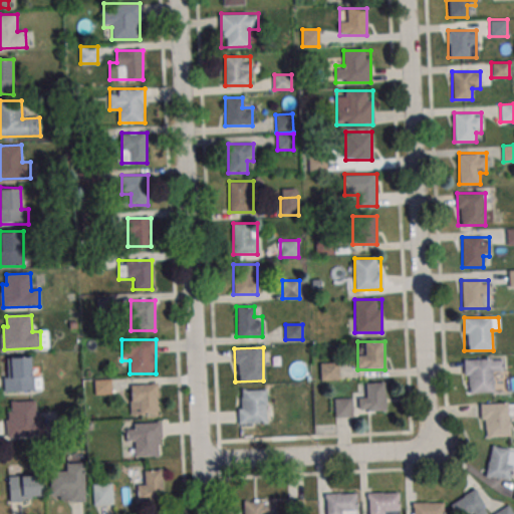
[(7,358),(32,357),(32,376),(34,376),(34,391),(4,393),(3,378),(8,377),(7,358)]
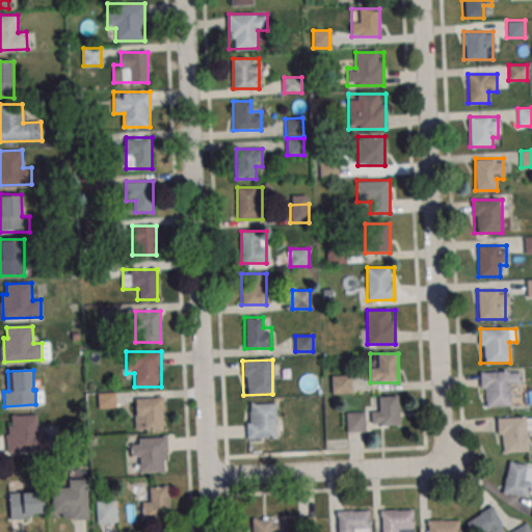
[(481,372),(481,406),(510,406),(510,383),(521,383),(521,372),(481,372)]
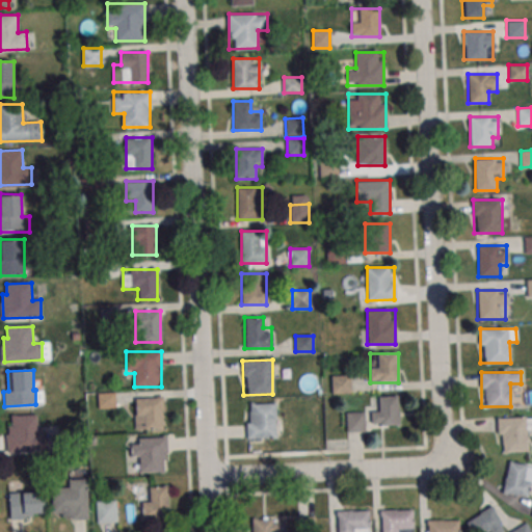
[(333,376),(333,393),(349,393),(349,376),(333,376)]
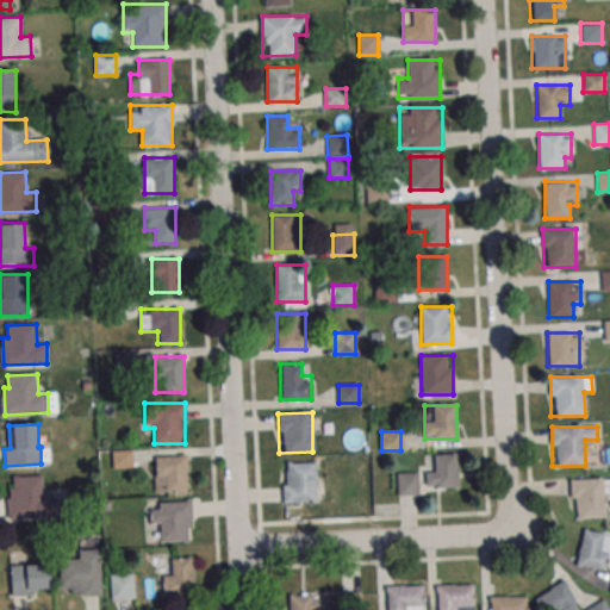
[(132,468),(132,449),(112,449),(112,468),(132,468)]
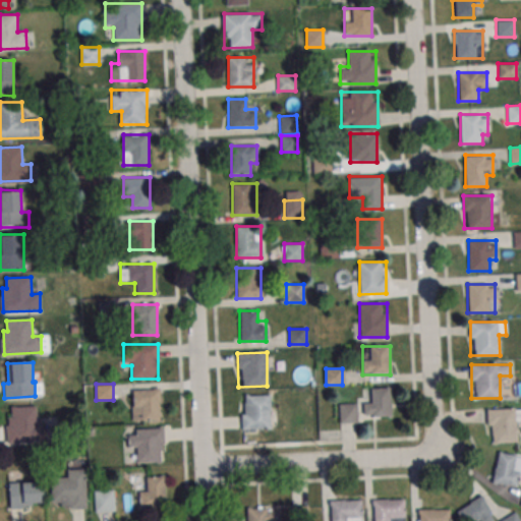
[(390,388),(370,388),(370,402),(361,402),(361,416),(390,416),(390,388)]
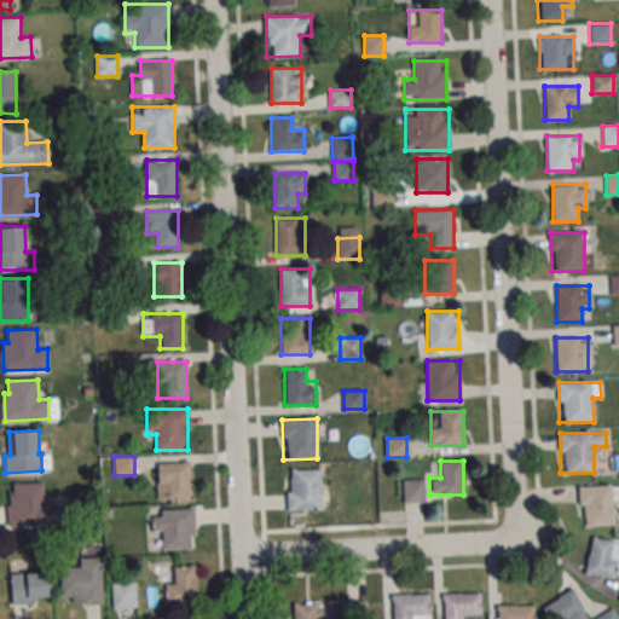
[(157,499),(189,499),(189,462),(157,462),(157,499)]
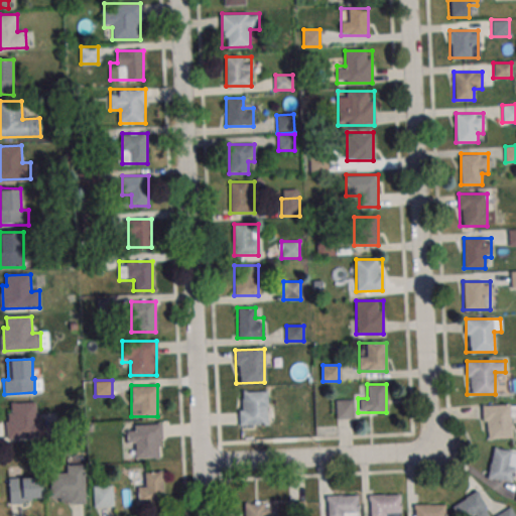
[(239,391),(239,424),(267,424),(267,391),(239,391)]
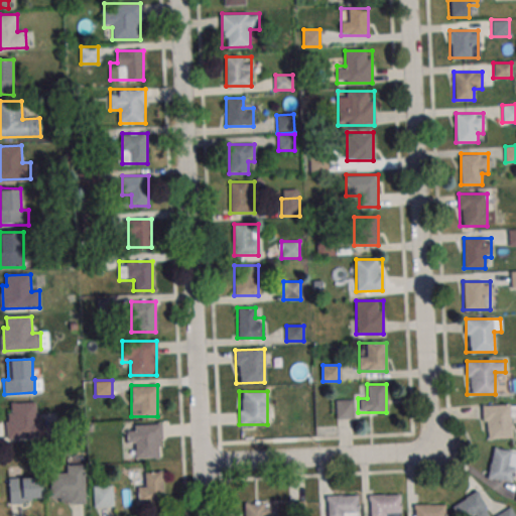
[(336,399),(336,419),(354,419),(354,399),(336,399)]
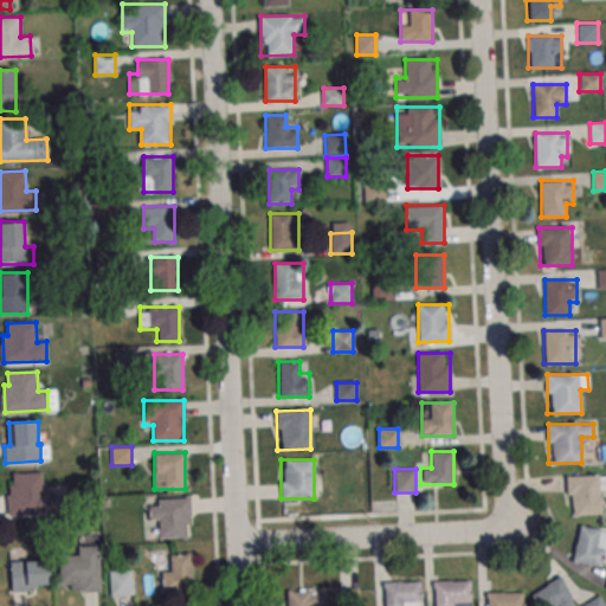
[(13,475),(43,472),(44,492),(53,491),(55,514),(8,516),(7,496),(11,496),(10,485),(14,485),(13,475)]
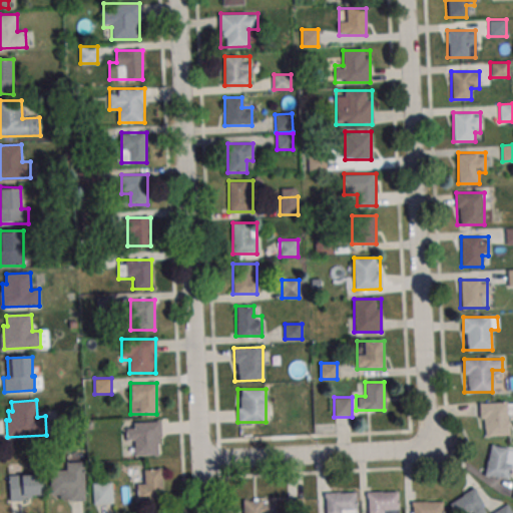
[(480,403),(480,436),(508,436),(508,403),(480,403)]
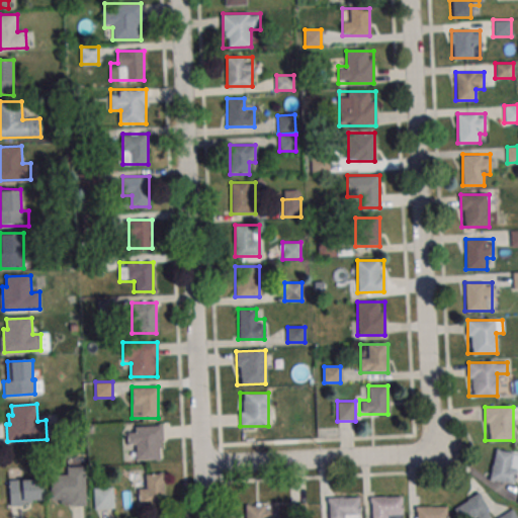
[(162,425),(126,425),(126,447),(134,447),(134,459),(162,459),(162,425)]
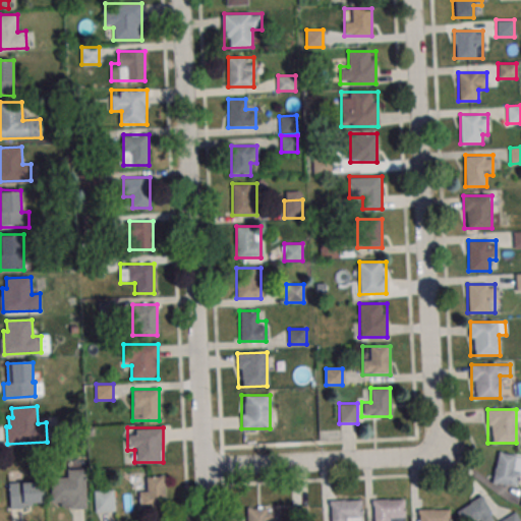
[(517,487),(520,466),(520,456),(499,452),(493,482),(517,487)]
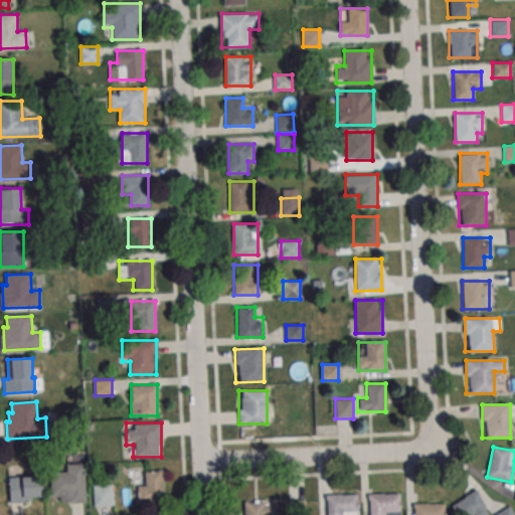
[(51,503),(86,502),(86,465),(65,465),(65,473),(51,473),(51,503)]
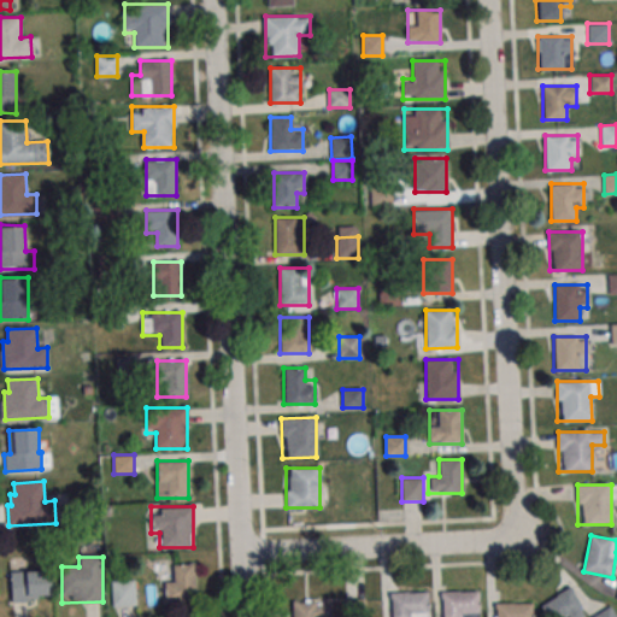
[(164,600),(194,600),(194,564),(172,564),(172,580),(164,580),(164,600)]
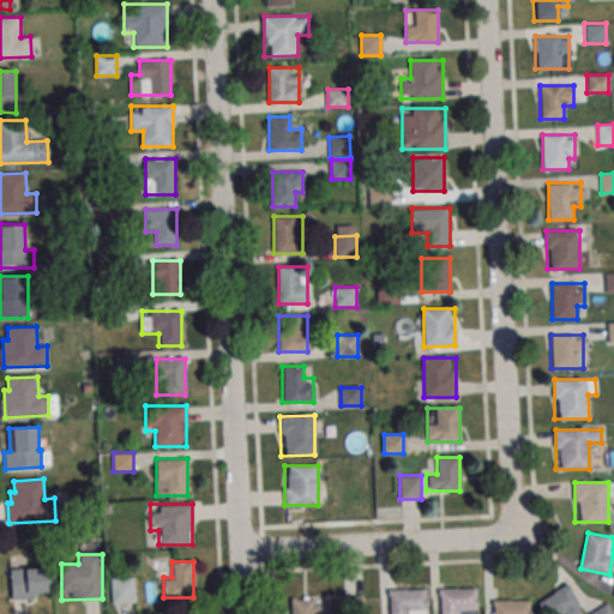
[(10,599),(52,597),(50,567),(8,567),(10,599)]
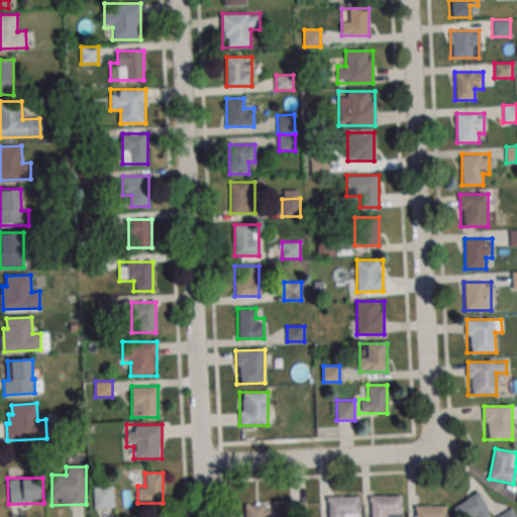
[(113,487),(95,487),(95,507),(113,507),(113,487)]
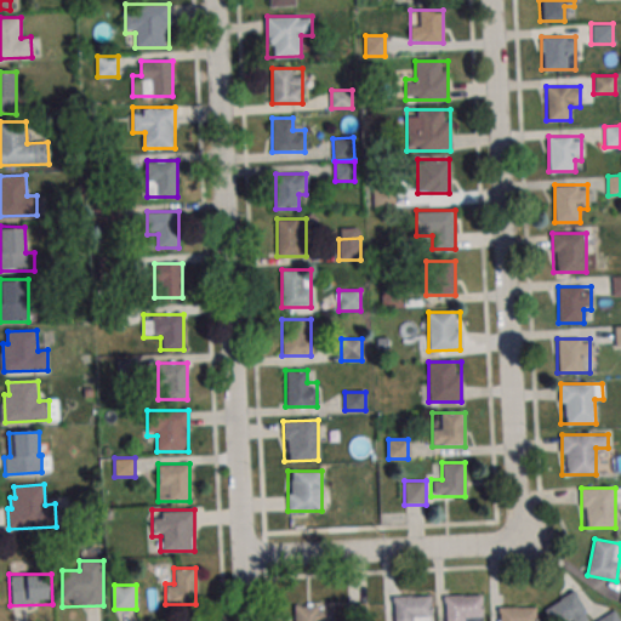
[(545,610),(552,620),(582,620),(590,616),(571,591),(545,610)]
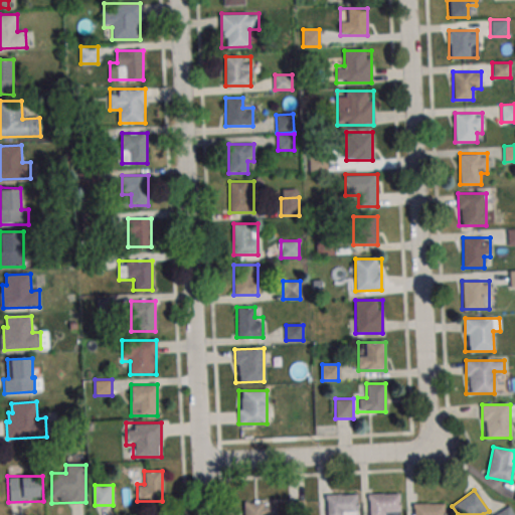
[(369,494),(369,514),(399,514),(399,493),(369,494)]
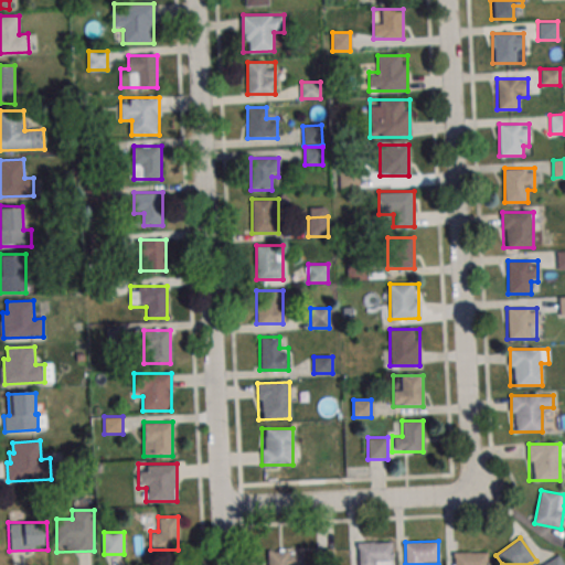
[(392,564),(392,542),(359,542),(358,564),(392,564)]
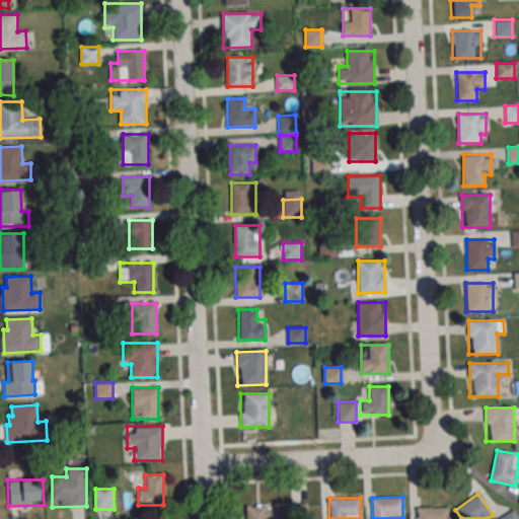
[(306,518),(307,504),(279,504),(278,518),(306,518)]
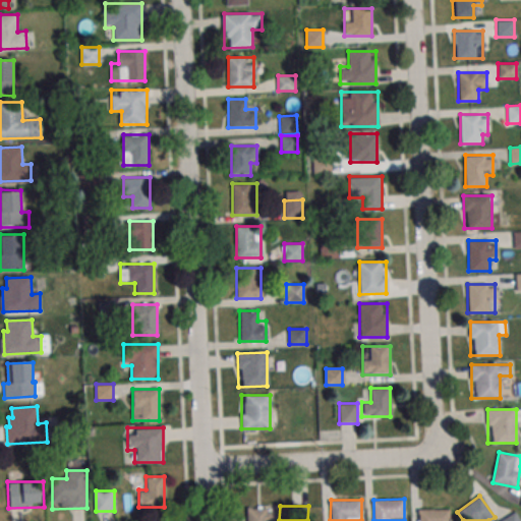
[(276,520),(276,507),(247,507),(247,520),(276,520)]
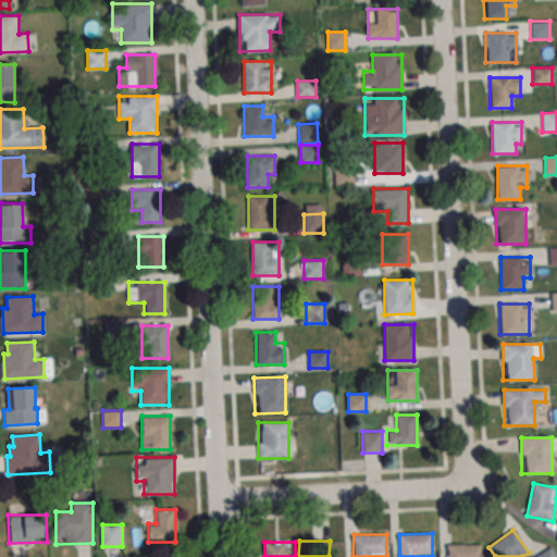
[(448,545),(447,556),(480,556),(480,545),(448,545)]
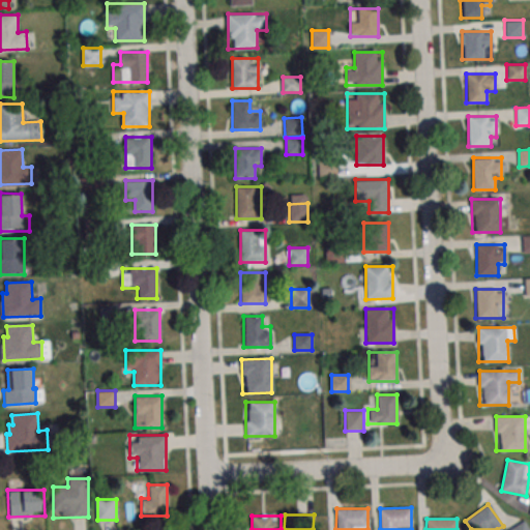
[(529,529),(524,520),(506,529),(529,529)]
